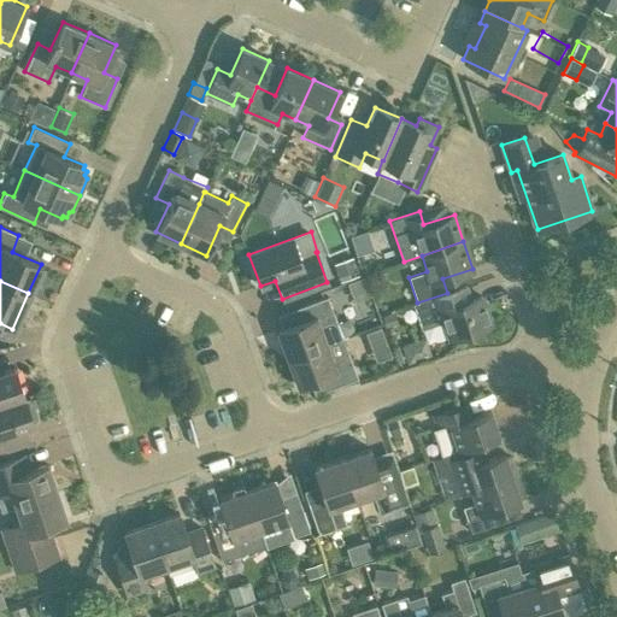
[(468,286),(447,293),(417,303),(412,304),(421,329),(445,322),(450,338),(491,324),(481,297),(472,299),(468,286)]
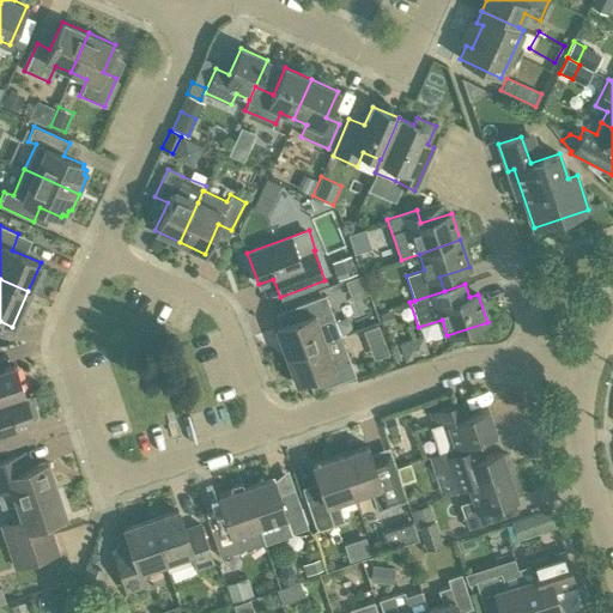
[(285,356),(340,335),(345,333),(339,317),(334,320),(325,295),(296,305),(301,319),(275,328),(284,351),(285,356)]
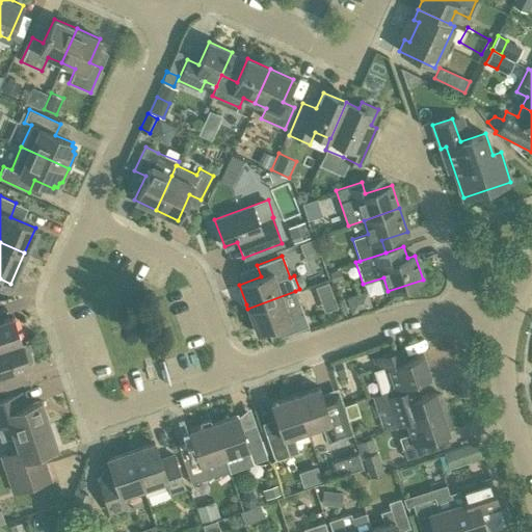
[(315,286),(319,296),(331,291),(328,282),(315,286)]
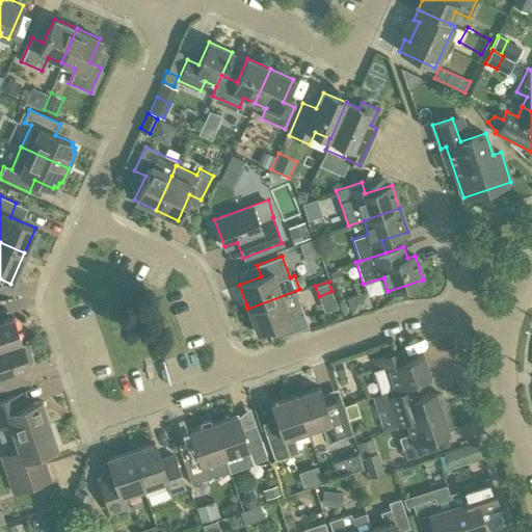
[(295,291),(247,309),(257,331),(277,324),(283,336),(308,326),(295,291)]
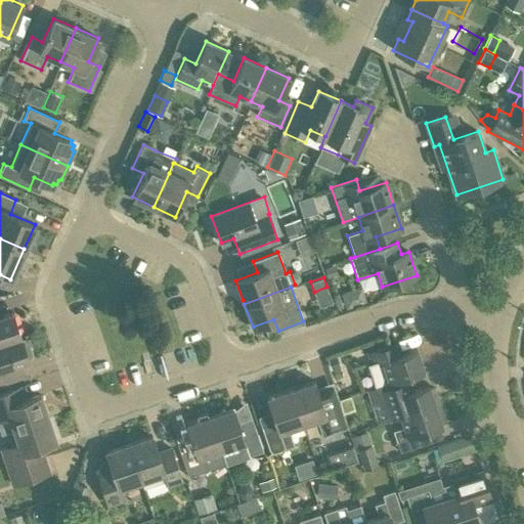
[(0,342),(20,336),(11,312),(0,315),(0,342)]
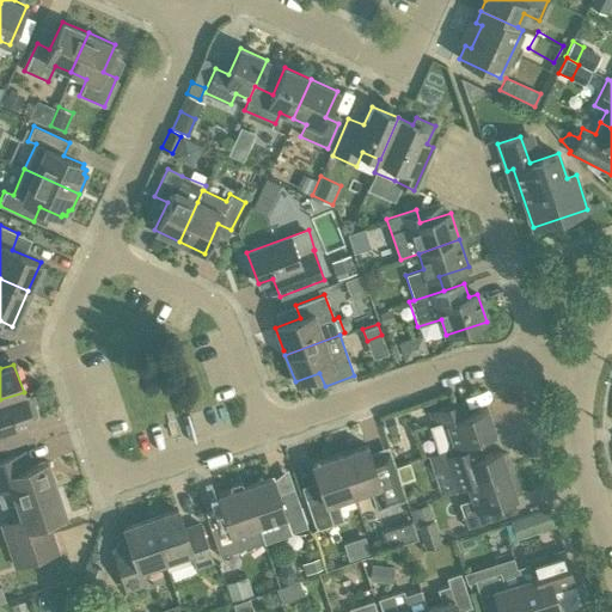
[(24,392),(0,399),(0,448),(10,446),(5,430),(34,421),(32,417),(36,416),(37,412),(31,397),(29,395),(25,396),(24,392)]
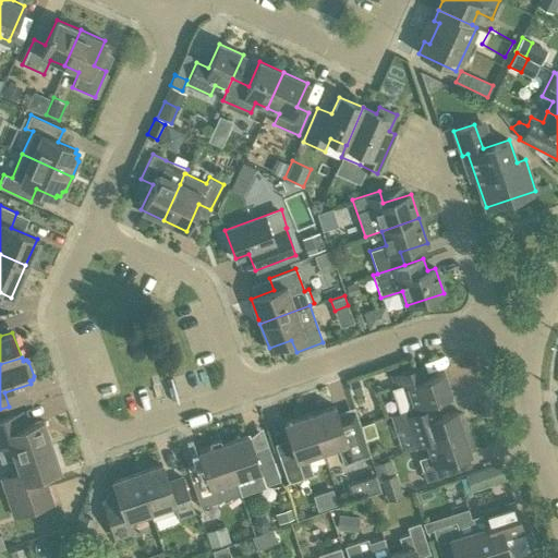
[(402,410),(425,402),(451,393),(444,373),(417,381),(414,368),(391,376),(395,387),(391,388),(399,411),(402,410)]
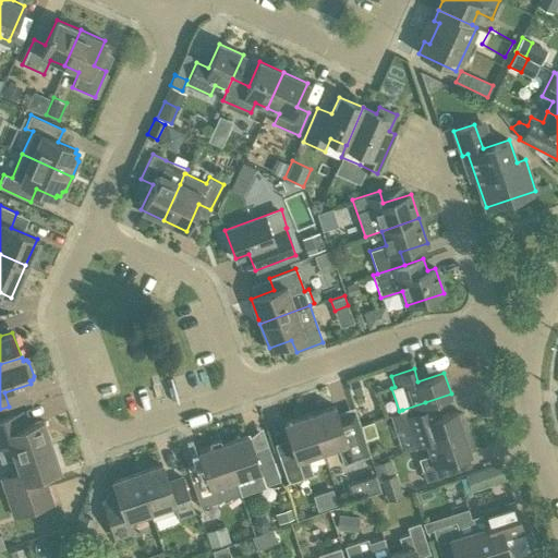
[(402,410),(414,447),(426,444),(469,429),(463,414),(461,412),(458,413),(457,410),(431,419),(425,402),(402,410)]
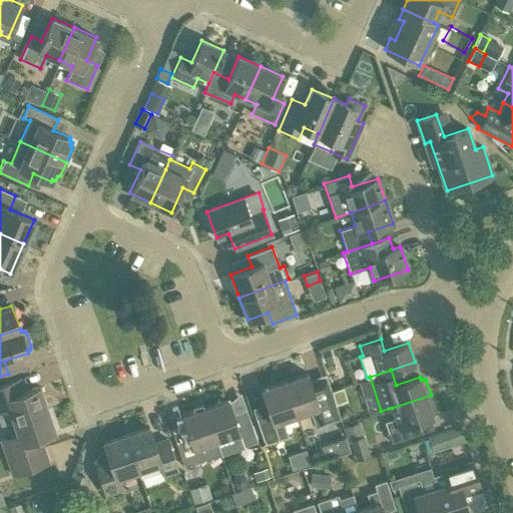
[(310,410),(316,427),(340,418),(325,374),(310,379),(307,373),(285,381),(296,415),(310,410)]
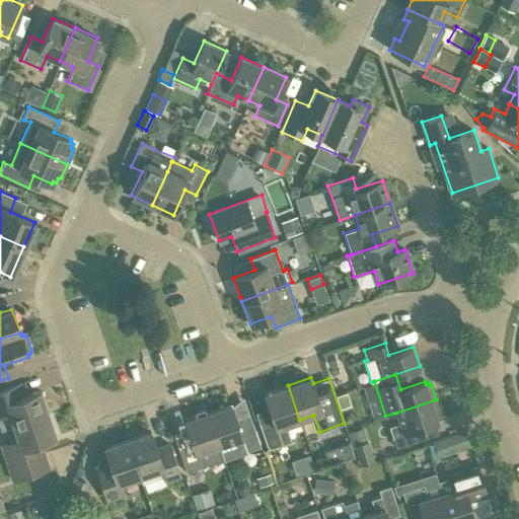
[(13,426),(48,414),(40,390),(14,398),(10,385),(0,388),(0,415),(8,412),(13,426)]
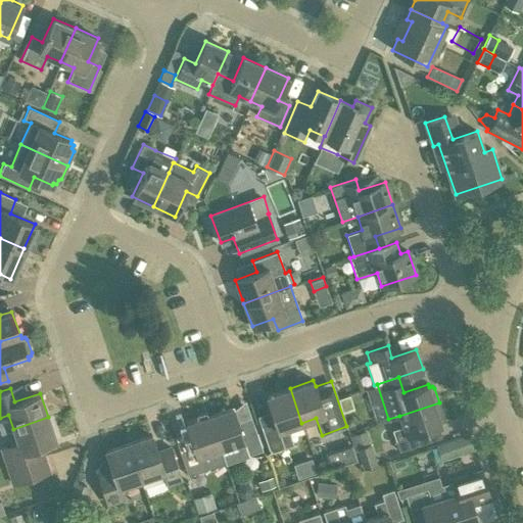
[(288,427),(301,423),(290,388),(266,396),(275,421),(260,426),(269,448),(272,453),(294,444),(288,427)]
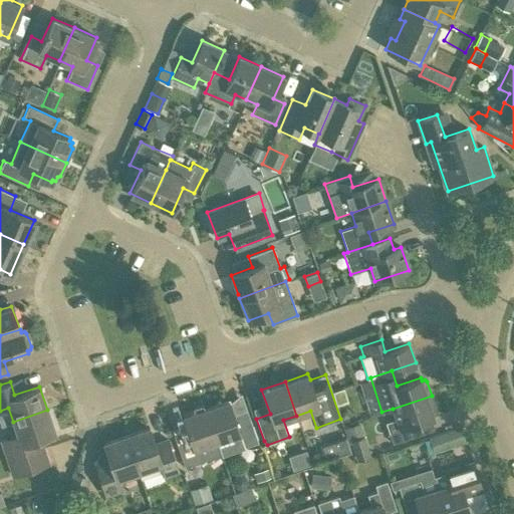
[(343,388),(331,392),(335,405),(347,401),(343,388)]
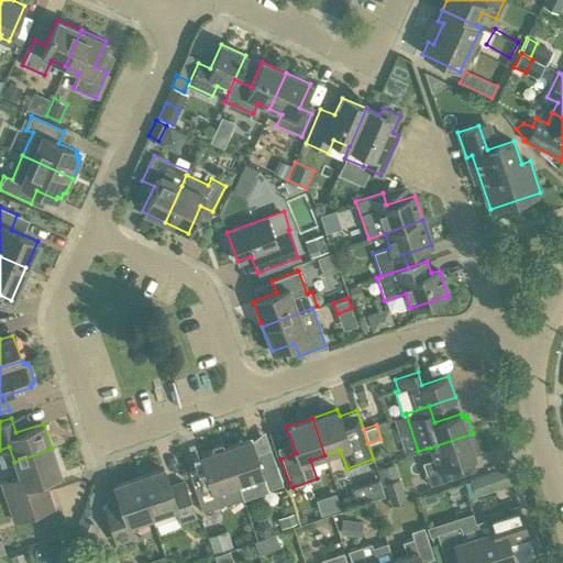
[(473,433),(430,448),(433,459),(422,462),(426,472),(430,485),(453,477),(449,465),(475,456),(474,453),(477,452),(478,450),(473,433)]
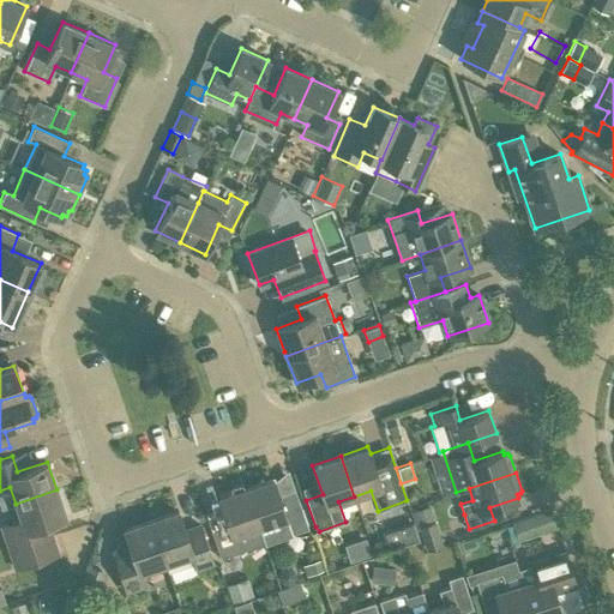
[(245,488),(264,543),(264,545),(293,535),(292,534),(308,529),(295,488),(278,495),(272,479),(245,488)]
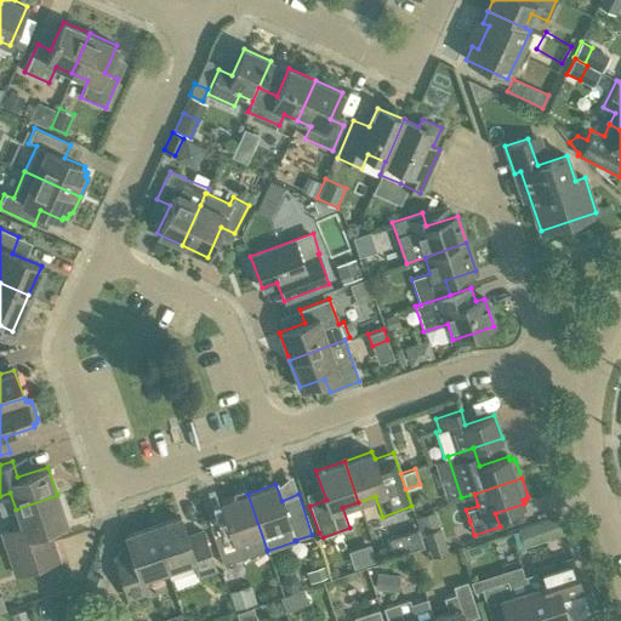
[(223,564),(267,550),(248,494),(221,503),(231,531),(215,536),(223,564)]
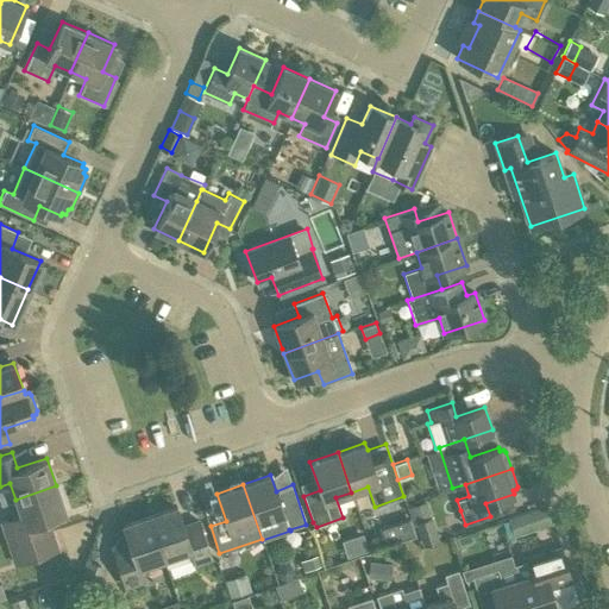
[(56,485),(16,500),(20,515),(0,521),(0,522),(14,565),(60,550),(49,518),(66,513),(56,485)]
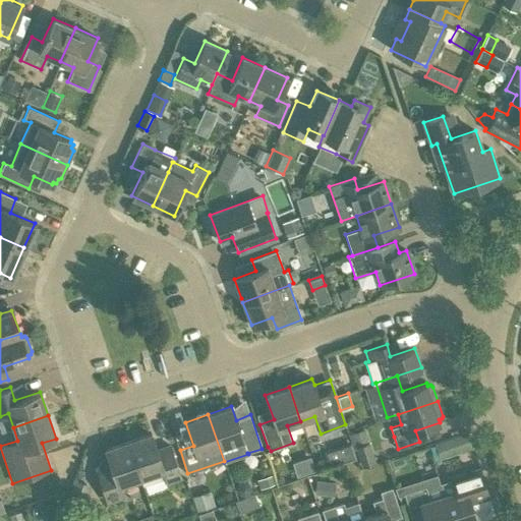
[(377,462),(364,427),(348,433),(354,450),(356,449),(362,467),(377,462)]
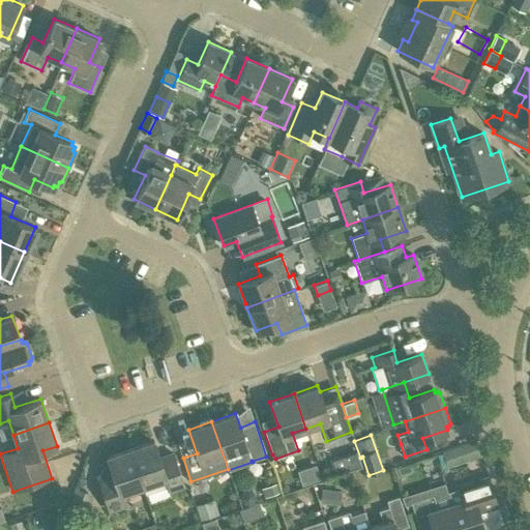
[(129,449),(142,487),(145,494),(167,487),(169,492),(184,487),(173,452),(158,457),(153,441),(129,449)]
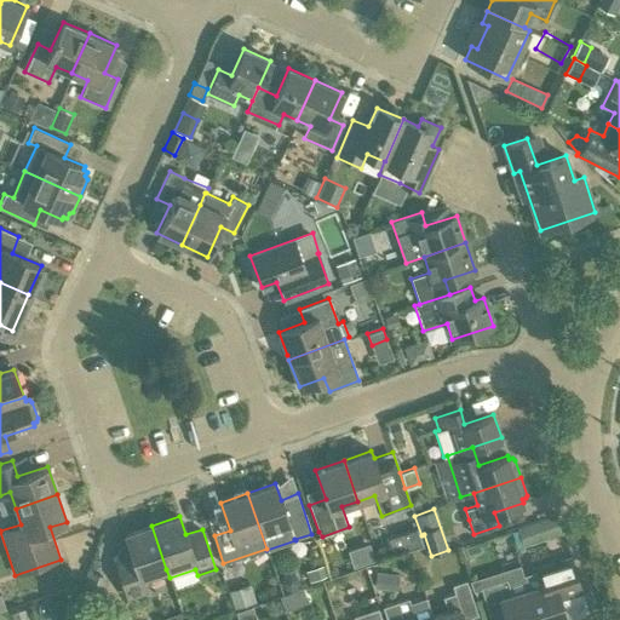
[(128,600),(148,592),(143,577),(166,569),(151,526),(125,534),(131,554),(115,558),(128,600)]
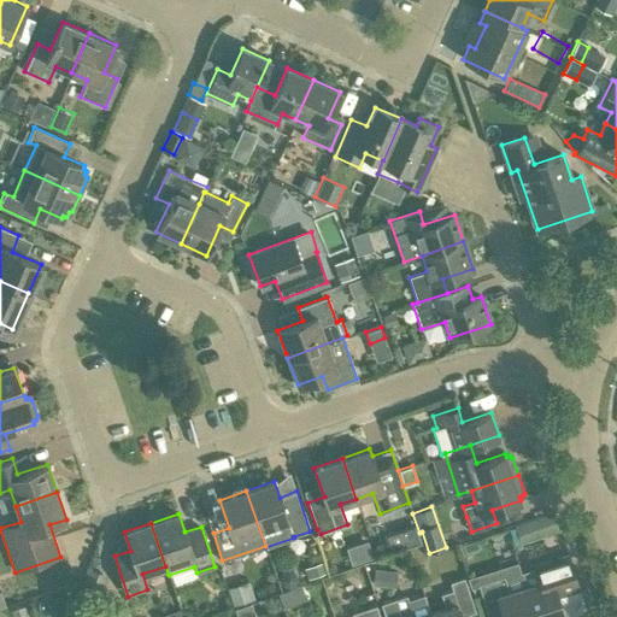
[(405,548),(422,544),(415,523),(399,529),(405,548)]
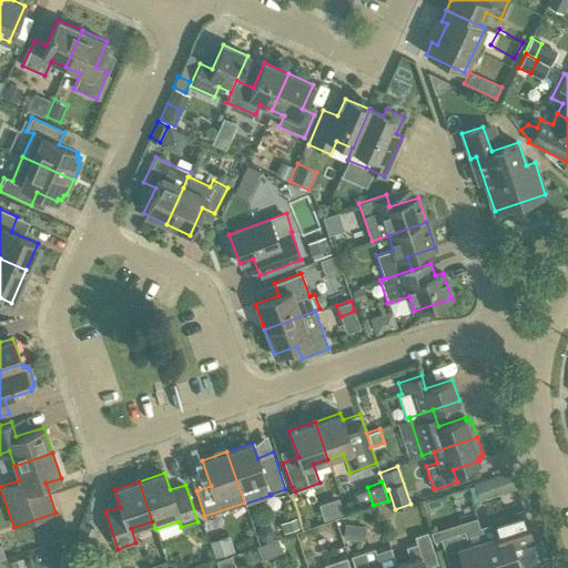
[(483,539),(490,567),(519,567),(514,549),(535,543),(524,510),(492,520),(496,535),(483,539)]
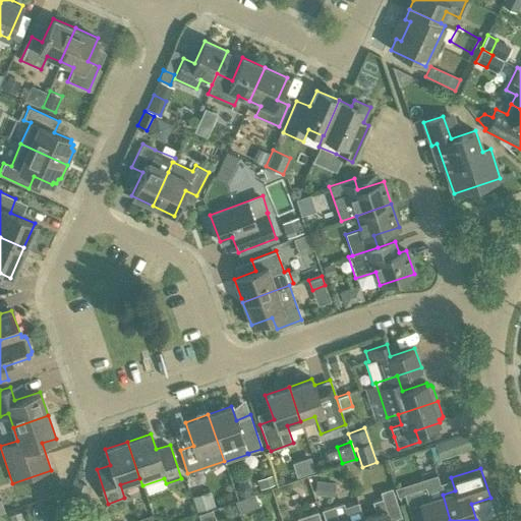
[(84,500),(90,484),(73,478),(68,494),(84,500)]
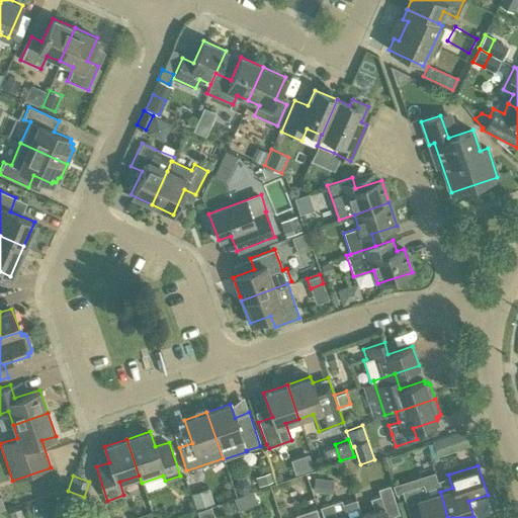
[(332,494),(334,480),(315,477),(313,491),(332,494)]
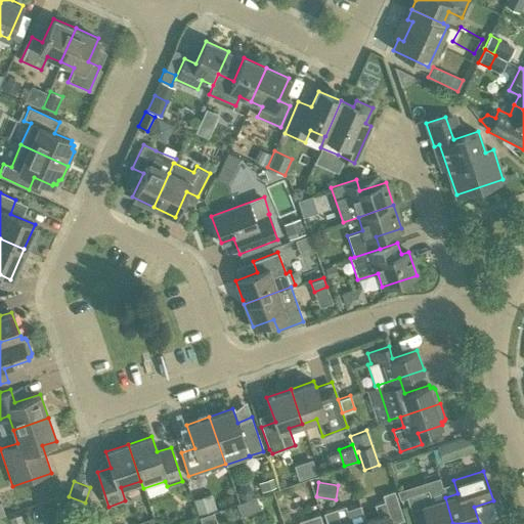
[(253,491),(251,486),(246,484),(239,485),(237,491),(239,496),(245,499),(250,497),(253,491)]
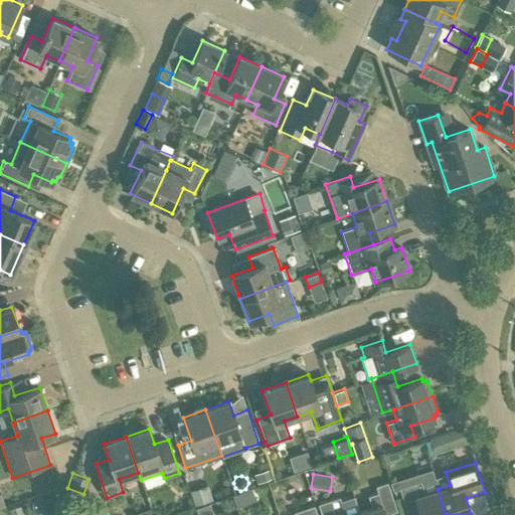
[(445,514),(438,489),(424,493),(420,480),(398,486),(407,514),(418,510),(419,514),(445,514)]
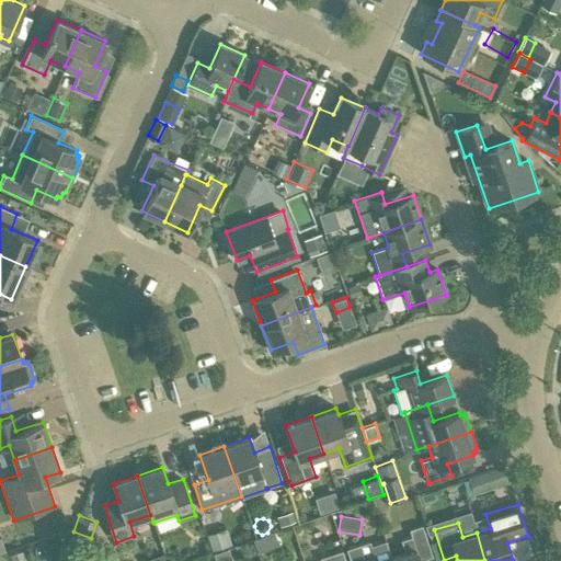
[(390,558),(391,560),(419,560),(420,560),(432,556),(422,525),(409,529),(411,537),(401,540),(405,553),(390,558)]
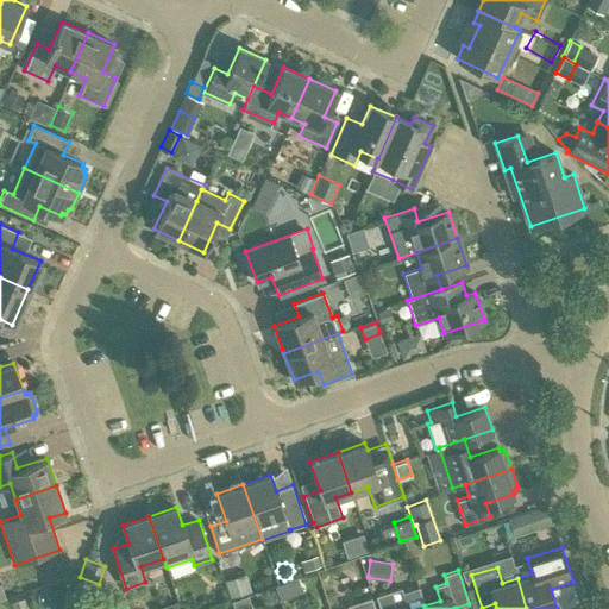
[(231,598),(252,591),(246,572),(225,579),(231,598)]
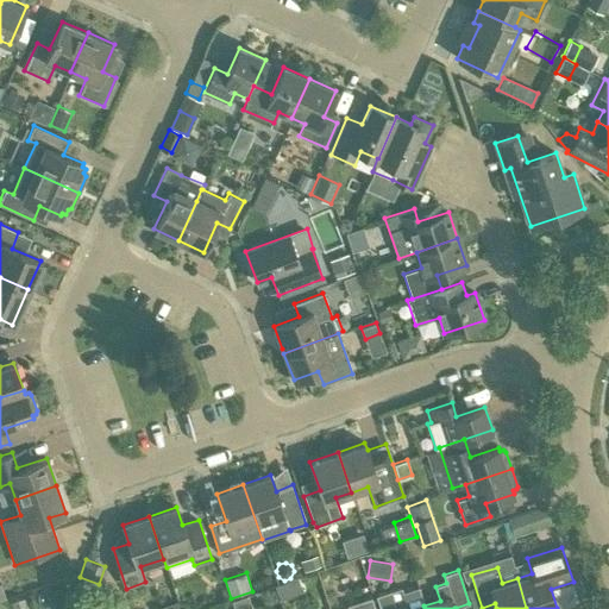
[(425,608),(424,606),(414,608),(408,608),(401,586),(376,596),(380,608),(425,608)]
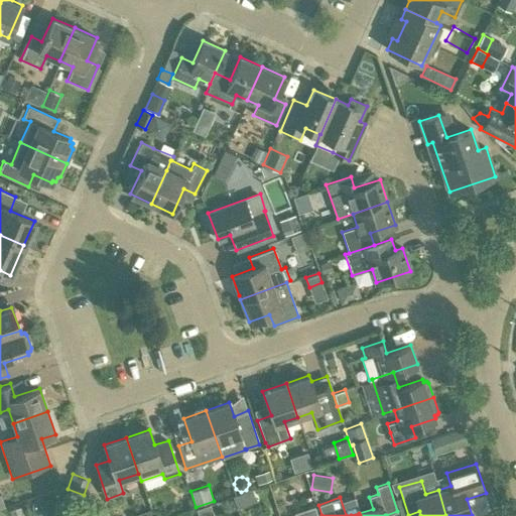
[(0,506),(0,515),(11,515),(15,515),(11,504),(0,506)]
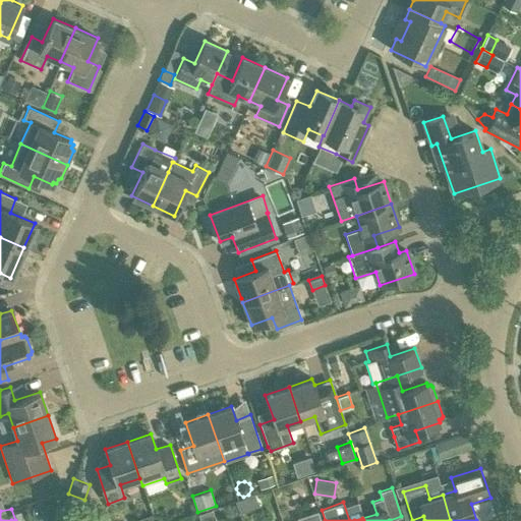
[(321,520),(317,510),(297,517),(297,520),(321,520)]
